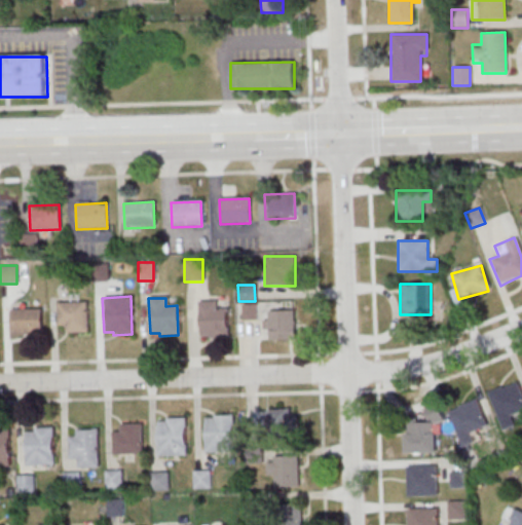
[(196,302),(198,337),(208,336),(208,339),(226,338),(225,309),(214,309),(214,301),(196,302)]
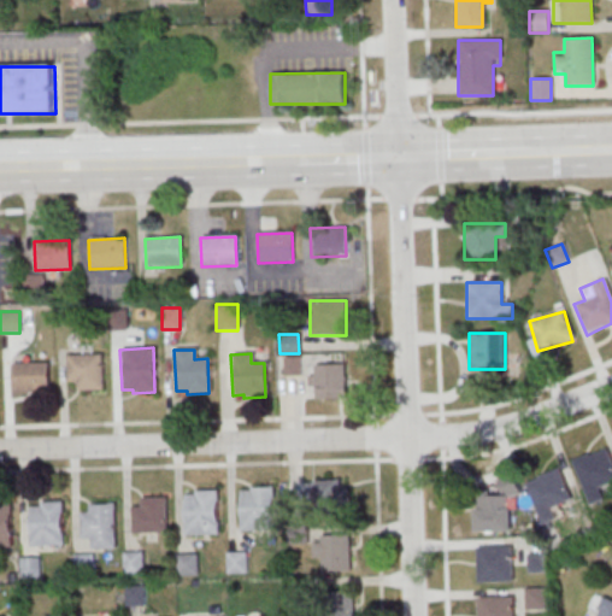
[(64,356),(65,382),(75,382),(75,391),(100,389),(99,355),(64,356)]
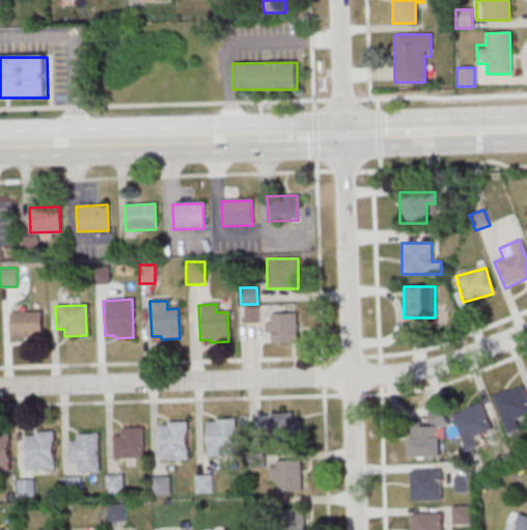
[(258,323),(258,307),(244,307),(244,323),(258,323)]
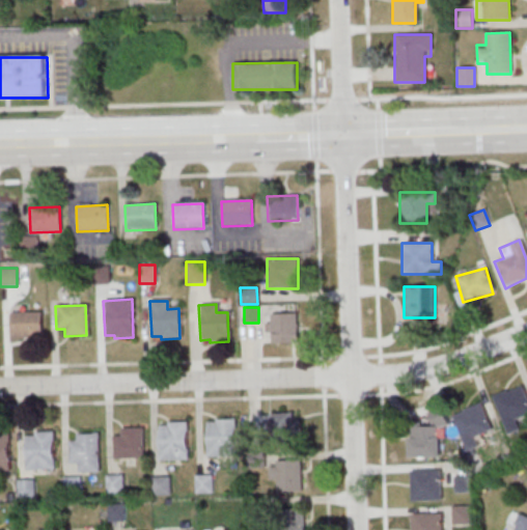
[(8,313),(39,312),(39,337),(9,338),(8,313)]
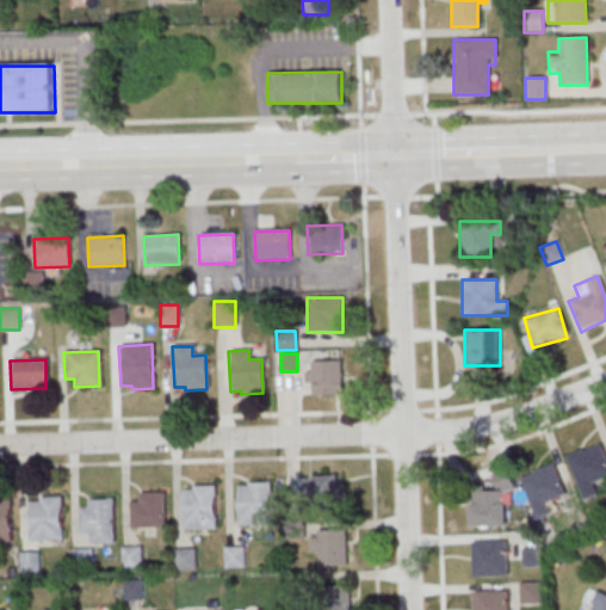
[(310,395),(341,395),(341,362),(304,362),(304,384),(310,384),(310,395)]
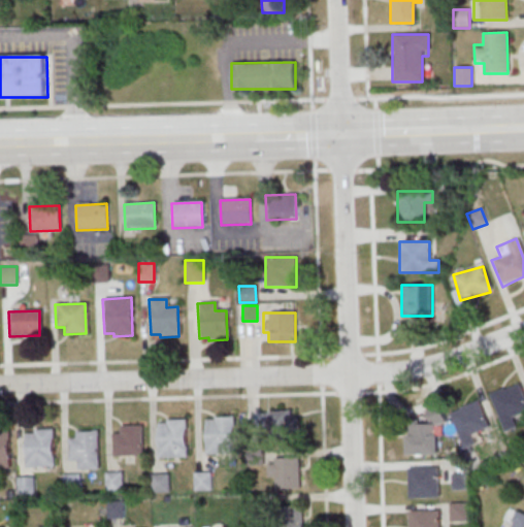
[(488,395),(503,432),(514,427),(511,418),(523,412),(523,401),(516,383),(488,395)]
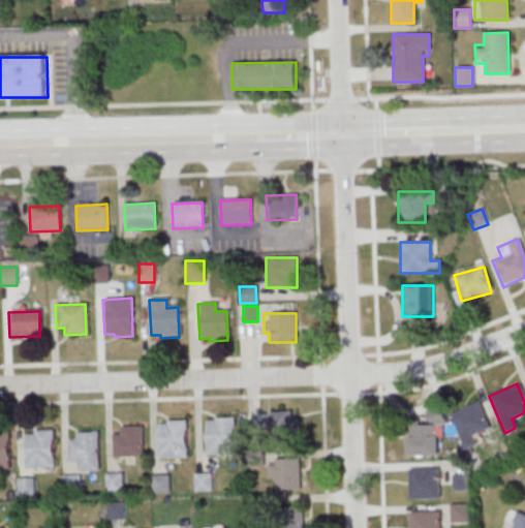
[(458,434),(485,430),(482,403),(454,407),(458,434)]
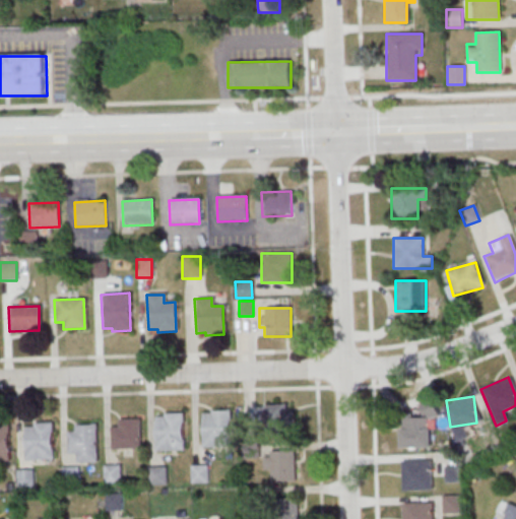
[(263,404),(263,429),(286,429),(286,404),(263,404)]
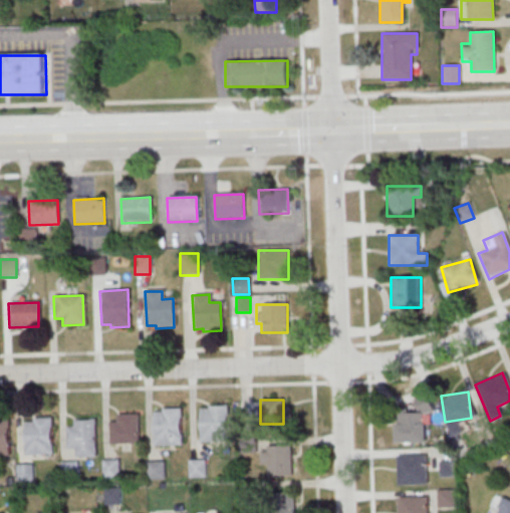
[(197,410),(199,443),(226,442),(224,406),(206,407),(207,409),(197,410)]
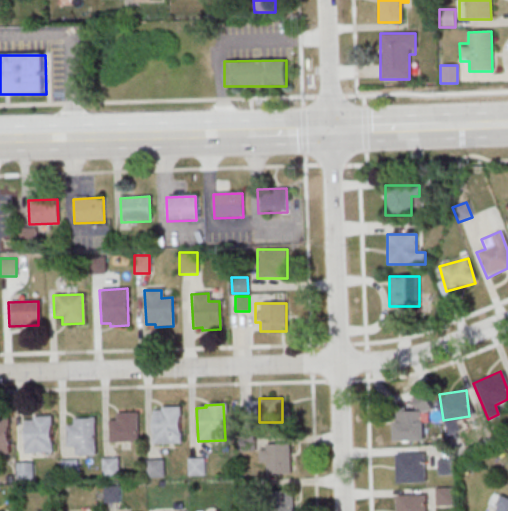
[(151,411),(152,444),(179,443),(178,407),(160,408),(160,410),(151,411)]
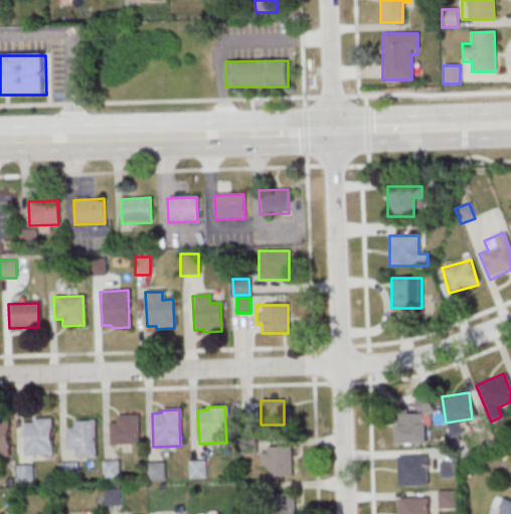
[(394,413),(394,444),(424,444),(424,413),(394,413)]
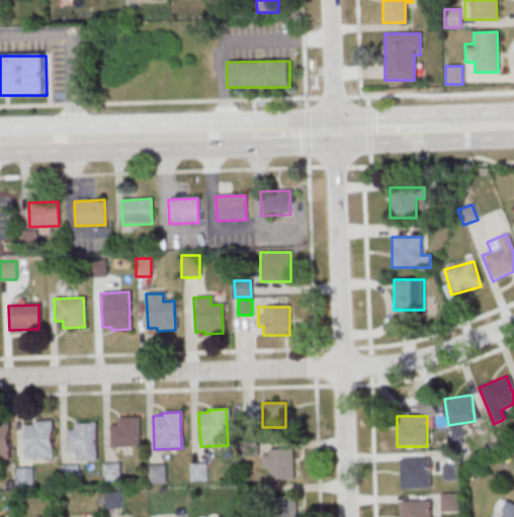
[(108,426),(109,448),(139,447),(138,418),(116,419),(116,425),(108,426)]
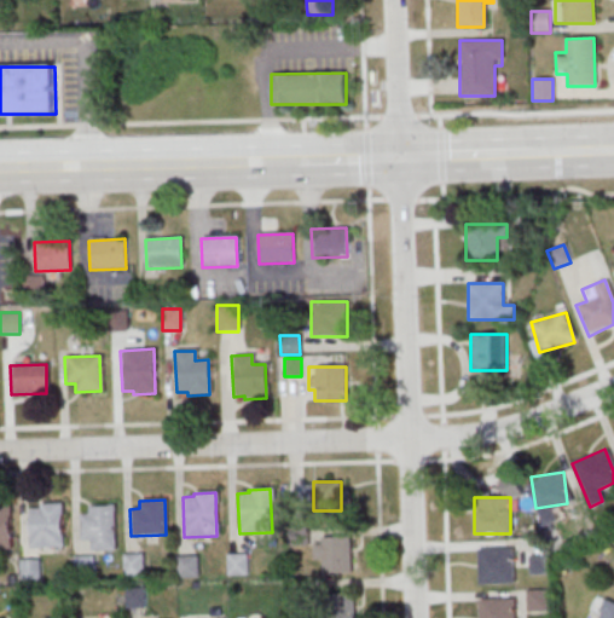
[(27,508),(29,548),(62,547),(59,503),(38,504),(38,507),(27,508)]
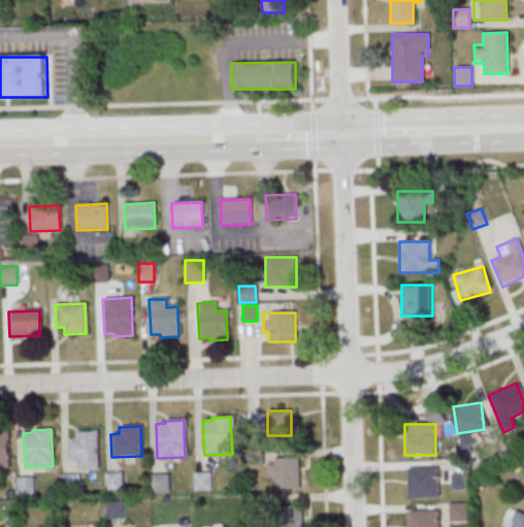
[(0,467),(8,467),(6,430),(0,430),(0,467)]
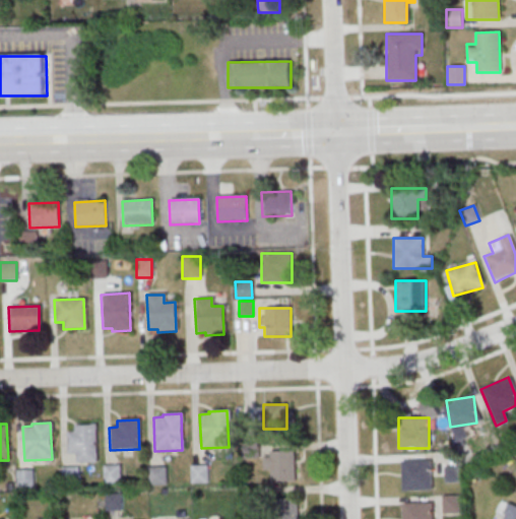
[(66,433),(66,454),(74,454),(75,462),(95,462),(94,425),(73,425),(73,432),(66,433)]
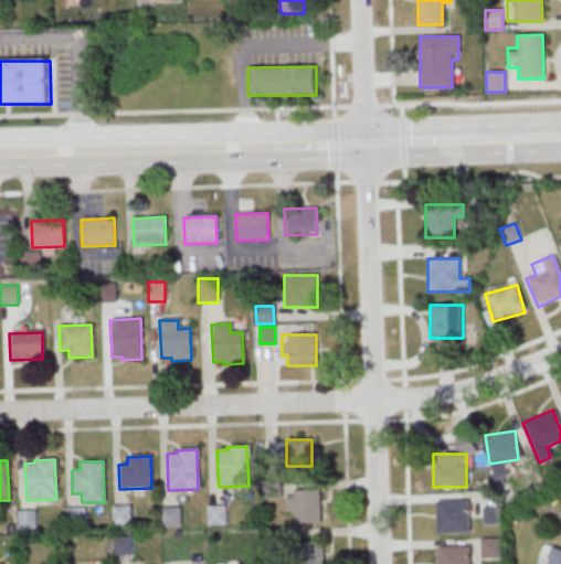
[(294,523),(318,523),(318,490),(285,490),(285,511),(294,511),(294,523)]
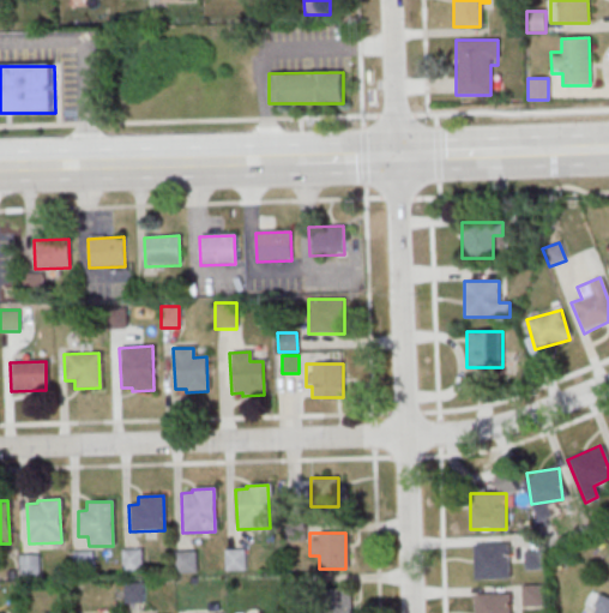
[(470,545),(506,544),(506,580),(471,581),(470,545)]
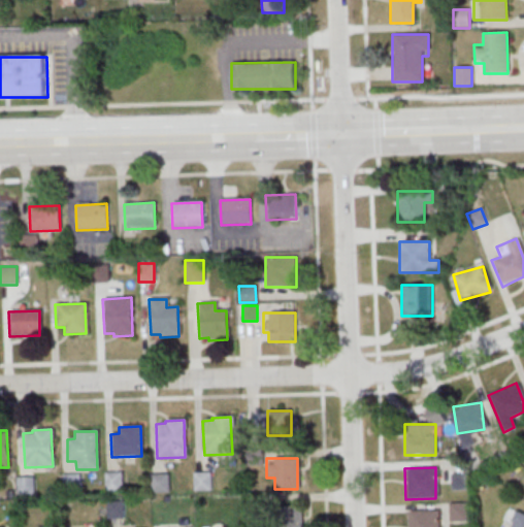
[(191,471),(208,471),(208,491),(192,491),(191,471)]
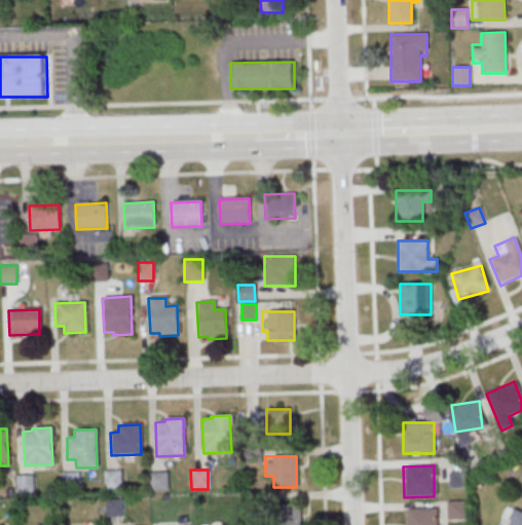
[(103,471),(120,471),(120,490),(104,491),(103,471)]
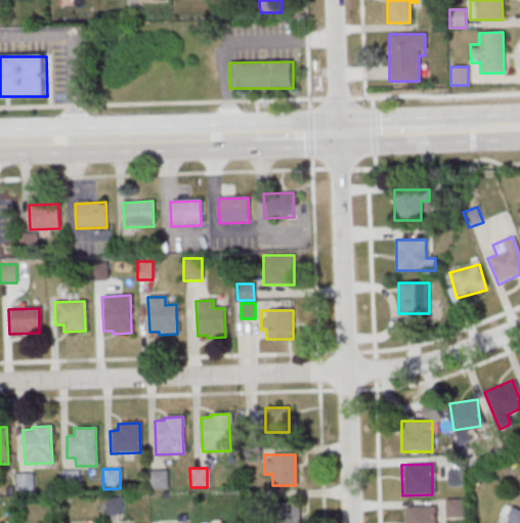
[(60,470),(78,470),(78,489),(61,489),(60,470)]
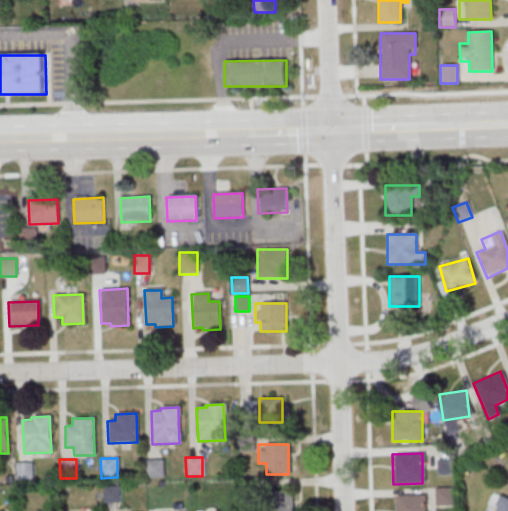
[(145,460),(161,460),(161,479),(145,479),(145,460)]
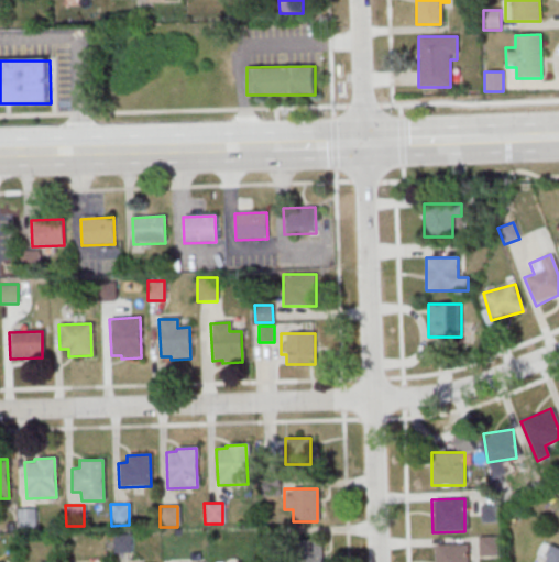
[(17,509),(34,509),(34,529),(17,529),(17,509)]
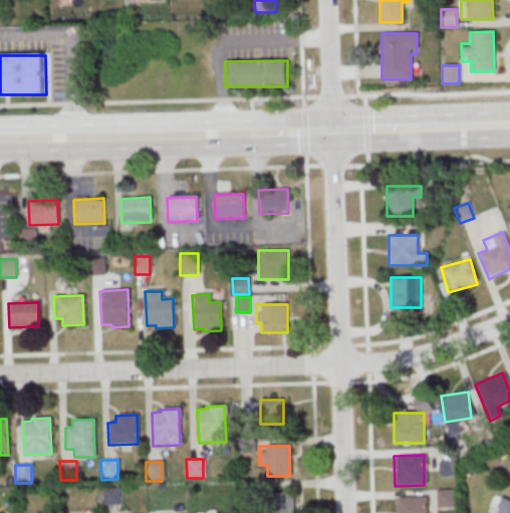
[(101,488),(118,488),(118,506),(102,506),(101,488)]
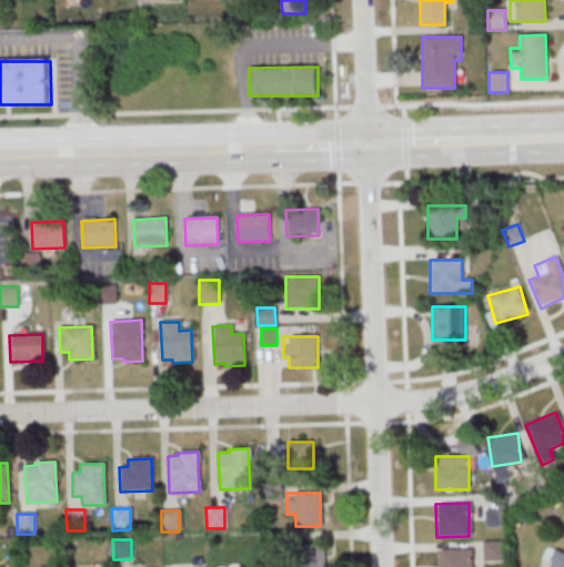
[(482,560),(502,560),(502,540),(482,540),(482,560)]
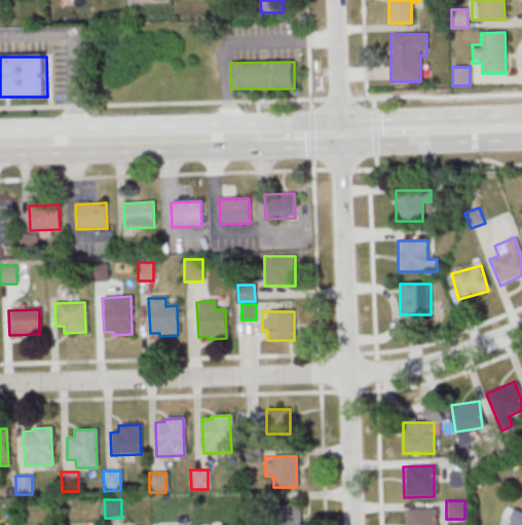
[(298,524),(298,502),(275,502),(275,524),(298,524)]
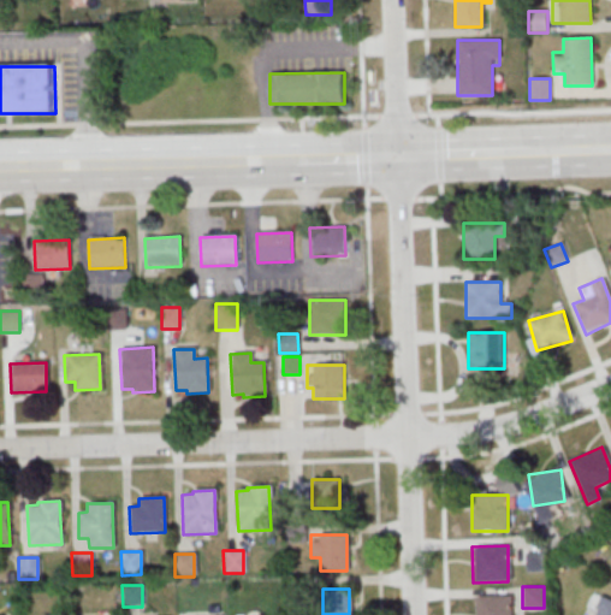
[(474,614),(474,597),(509,596),(509,614),(474,614)]
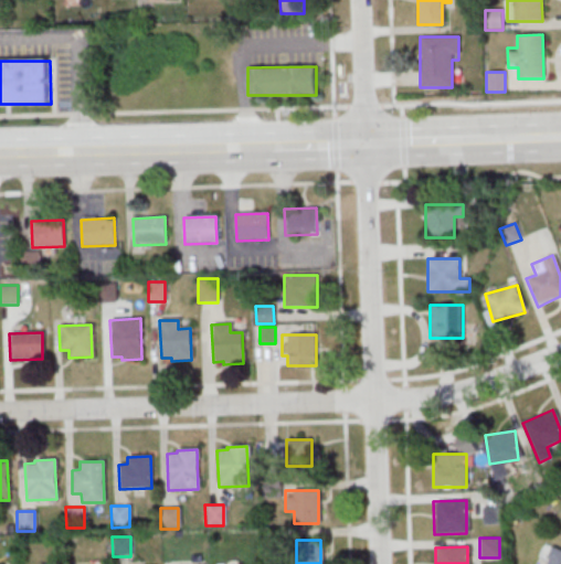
[(560,563),(560,551),(548,549),(542,563),(560,563)]
